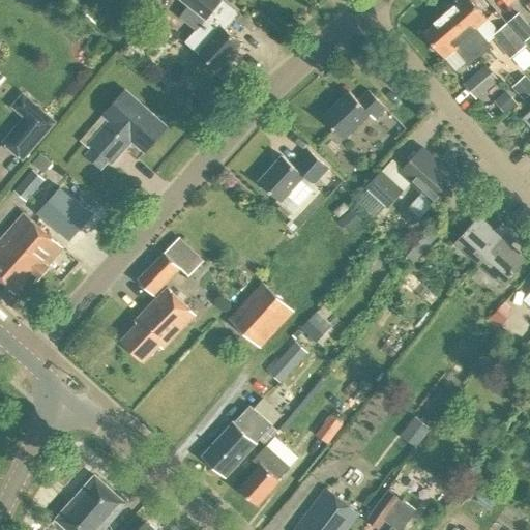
[(242,45),(224,27),(237,11),(223,0),(179,0),(204,21),(185,42),(199,55),(199,54),(218,70),(242,45)]
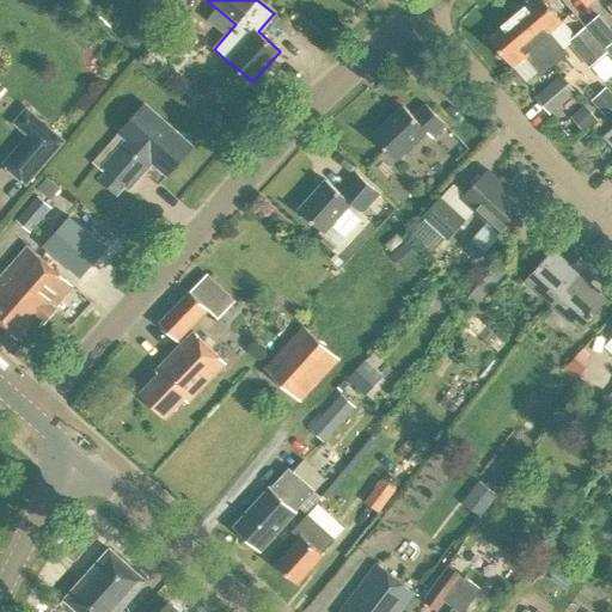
[(544,0),(527,0),(526,1),(528,4),(514,17),(556,65),(568,54),(550,32),(562,22),(544,0)]
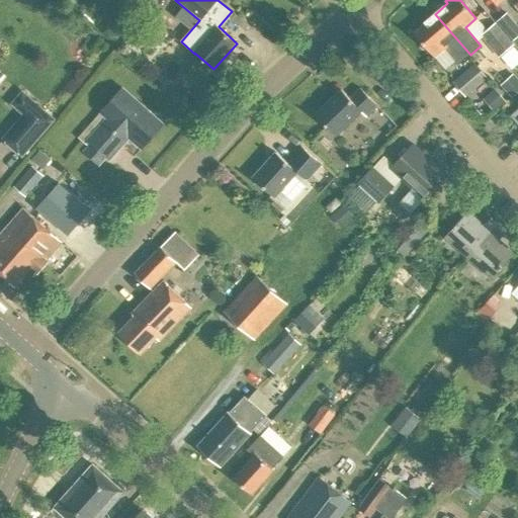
[(517,36),(517,24),(508,13),(497,22),(513,41),(517,36)]
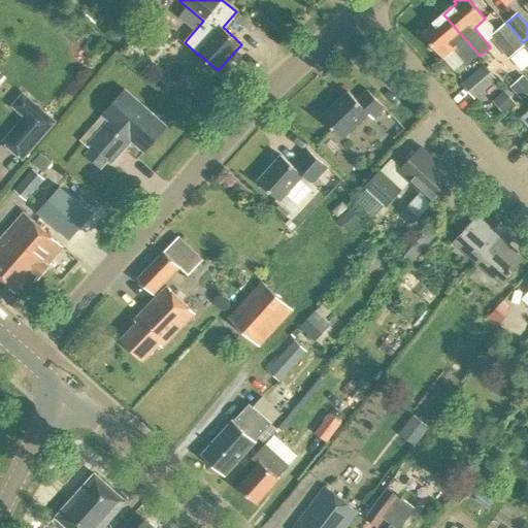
[(443,14),(422,33),(443,59),(454,50),(467,66),(480,56),(443,14)]
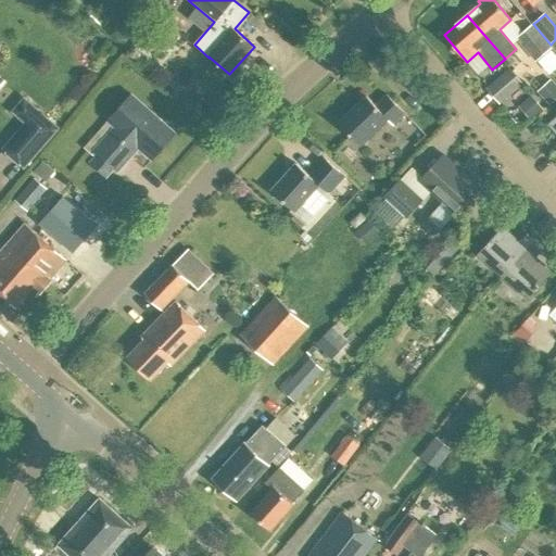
[(553,48),(532,25),(516,38),(536,62),(553,48)]
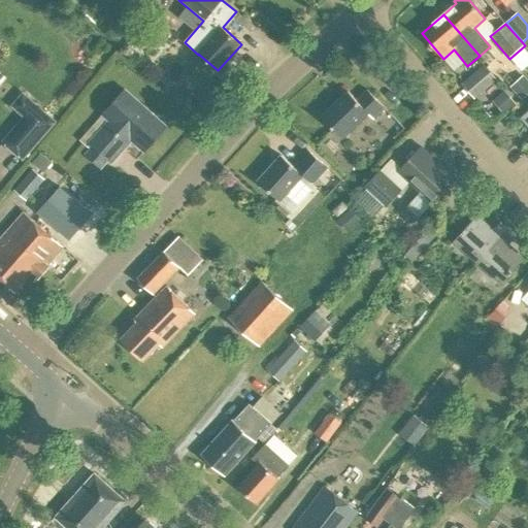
[(486,67),(464,86),(474,99),(497,79),(486,67)]
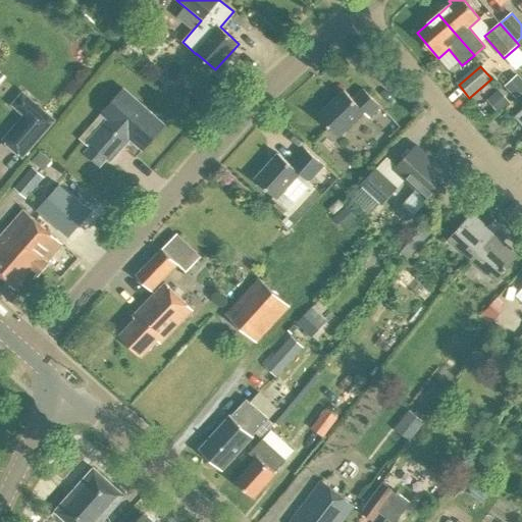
[(521,79),(518,74),(505,87),(516,99),(521,93),(521,79)]
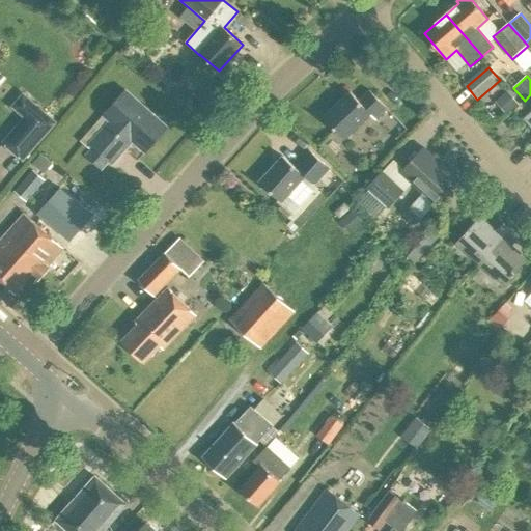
[(87,147),(90,144),(112,164),(133,141),(146,152),(168,128),(126,90),(81,142),(87,147)]
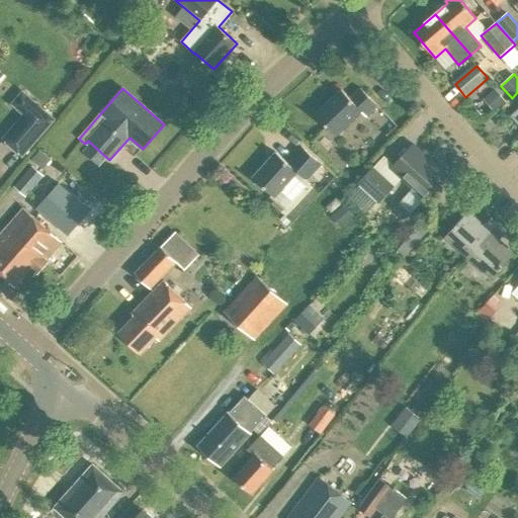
[(341,90),(316,115),(336,136),(361,111),(366,116),(377,106),(360,88),(350,98),(341,90)]
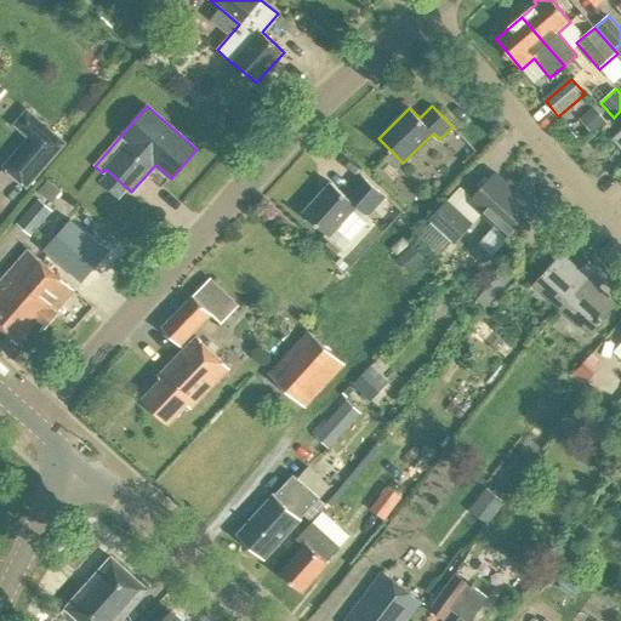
[(607,123),(593,107),(580,119),(593,135),(607,123)]
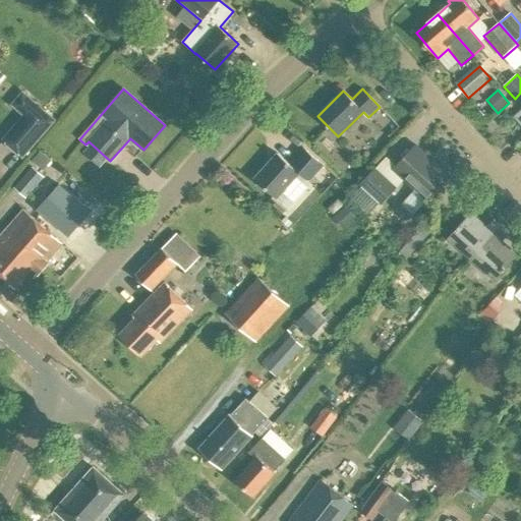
[(23,159),(57,120),(23,91),(11,105),(23,116),(2,140),(23,159)]
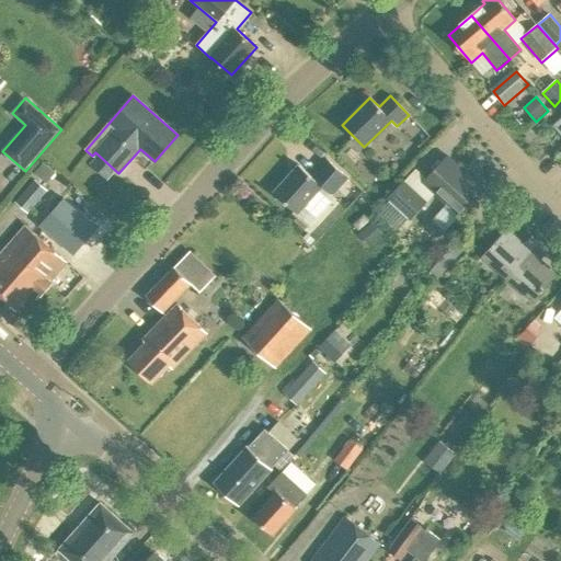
[(460,216),(484,191),(447,157),(424,182),(415,191),(404,181),(387,199),(410,220),(435,193),(460,216)]
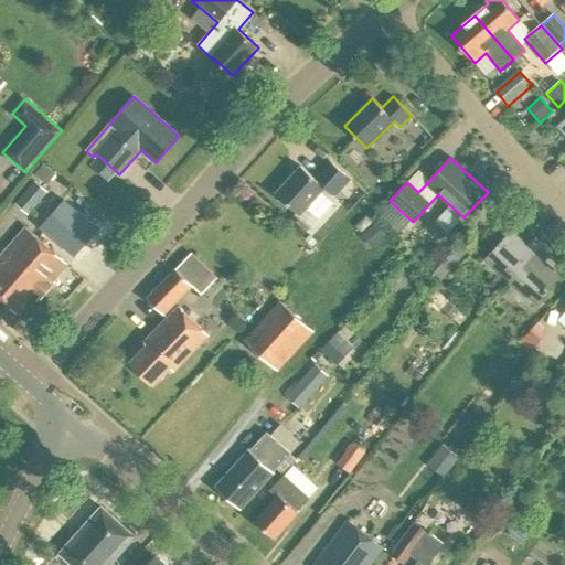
[(301,167),(276,194),(300,215),(324,188),(334,198),(351,180),(329,160),(313,178),(301,167)]
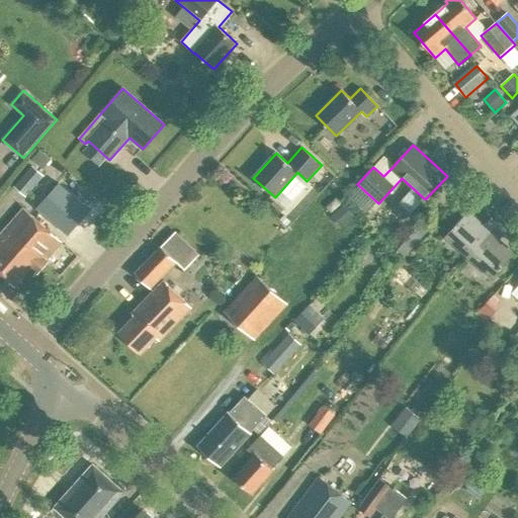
[(26,197),(45,176),(32,166),(14,187),(26,197)]
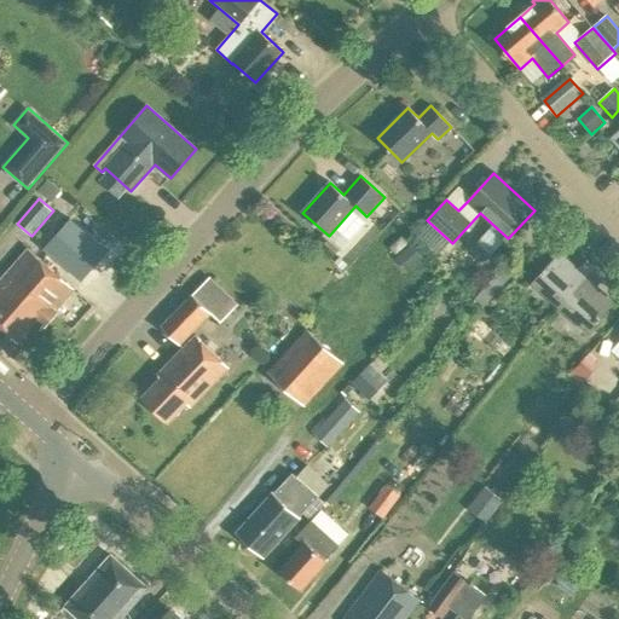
[(79,215),(46,254),(76,281),(110,242),(79,215)]
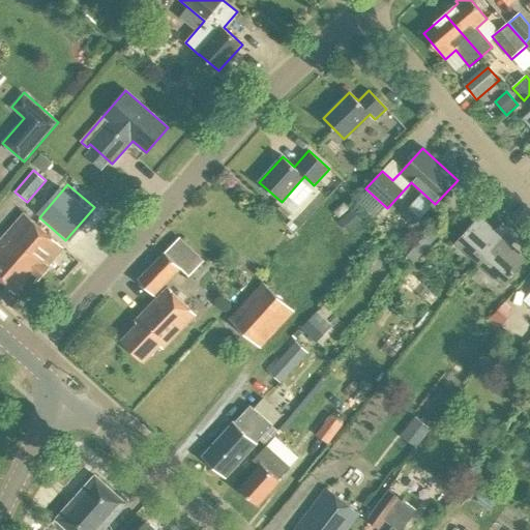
[(362,223),(351,210),(339,222),(350,234),(362,223)]
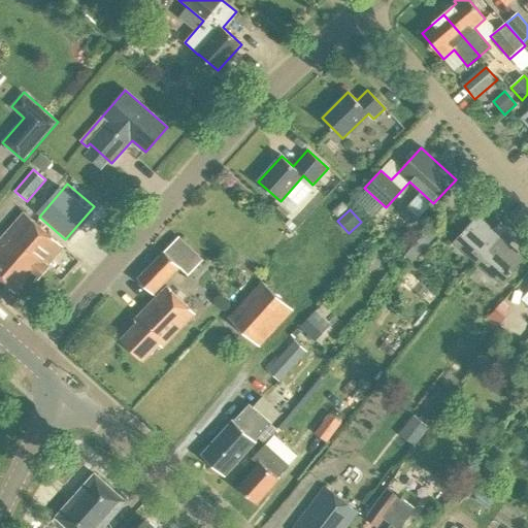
[(63,246),(25,212),(0,240),(0,278),(20,296),(36,277),(39,279),(50,267),(47,265),(63,246)]
